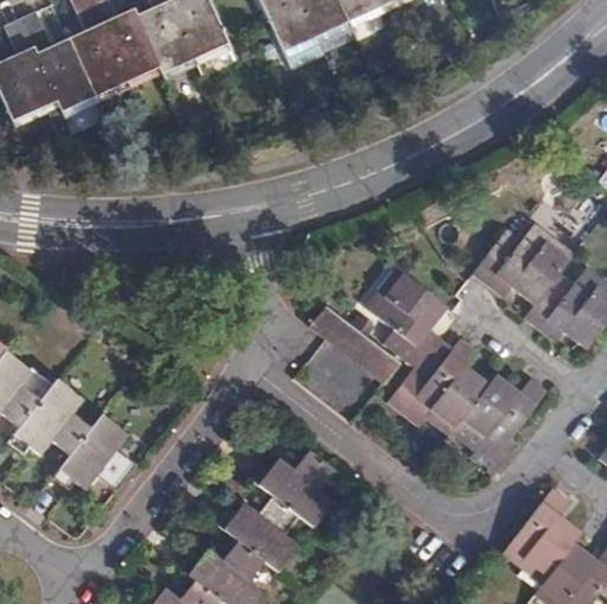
[(69,36),(95,94),(128,80),(92,0),(73,0),(86,29),(69,36)]
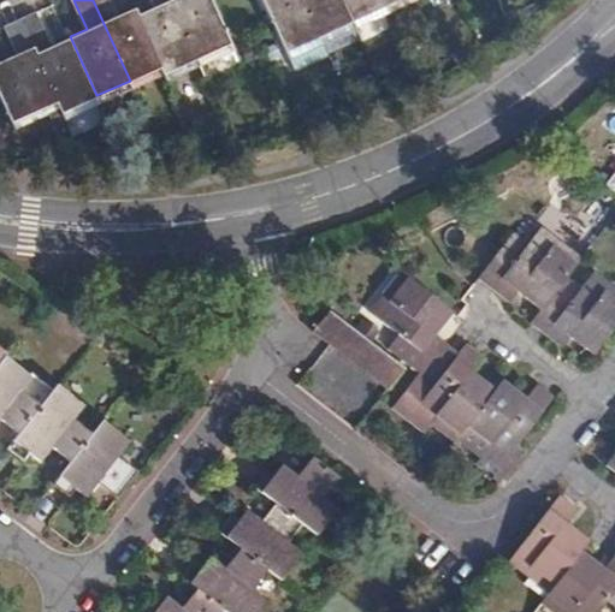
[(93,0),(130,81),(163,66),(140,13),(136,7),(119,15),(112,0),(93,0)]
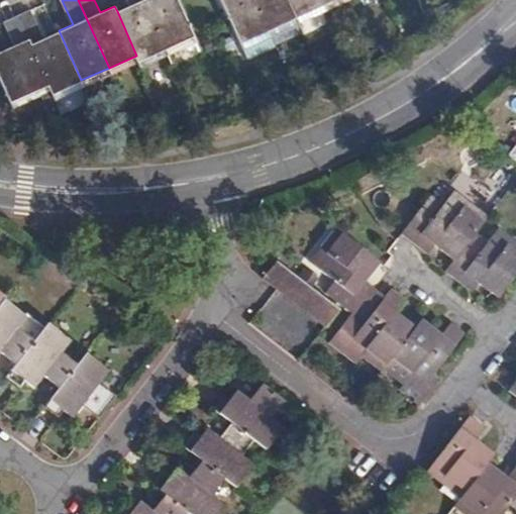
[(117,11),(136,56),(139,61),(167,48),(143,0),(128,0),(130,5),(117,11)]
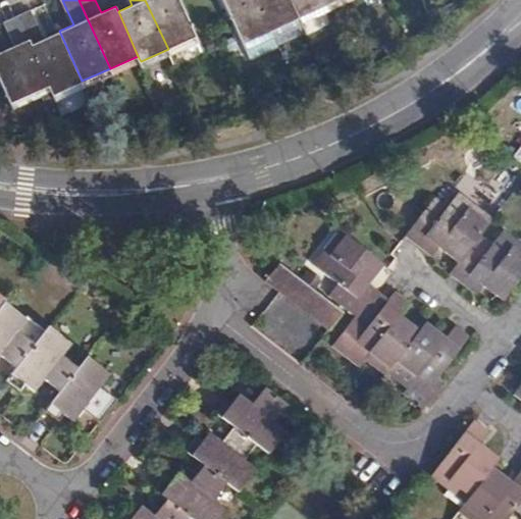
[(145,0),(168,49),(197,37),(179,0),(145,0)]
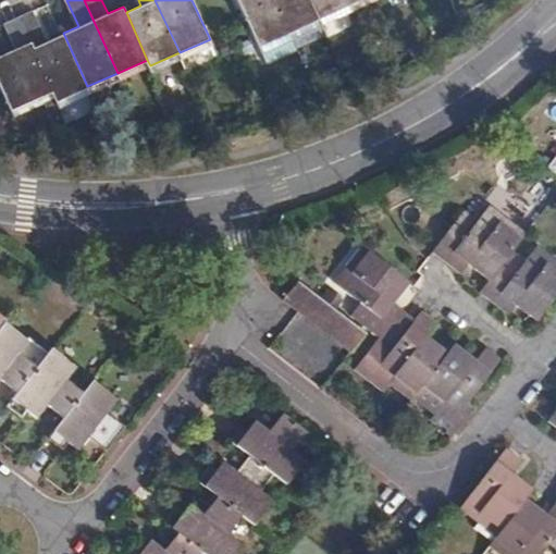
[(293,40),(274,0),(237,0),(263,57),(294,42),(293,40)]
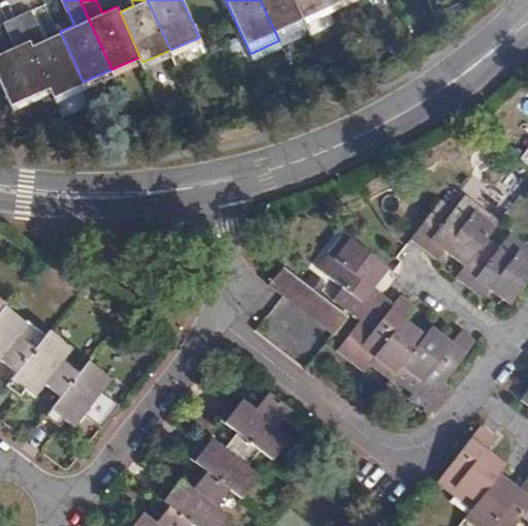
[(260,0),(278,38),(307,25),(303,16),(294,0),(260,0)]
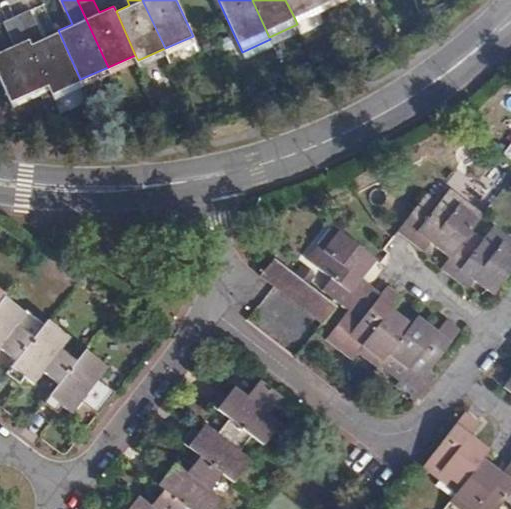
[(285,0),(293,15),(320,3),(319,0),(285,0)]
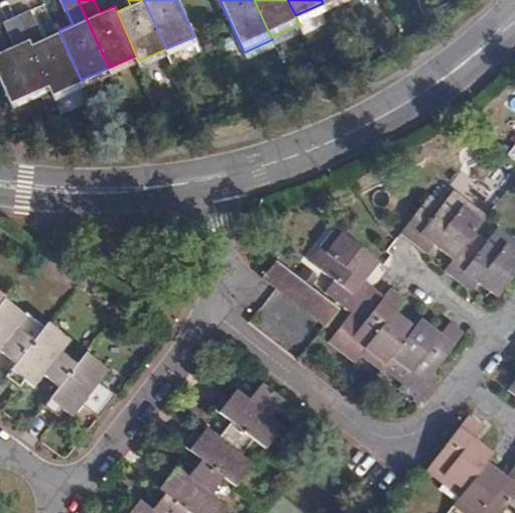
[(31,8),(17,14),(48,83),(52,93),(81,80),(58,30),(44,37),(31,8)]
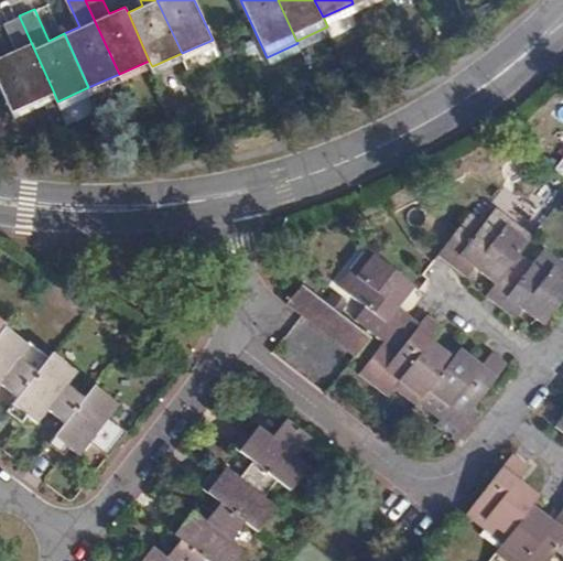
[(0,83),(12,109),(53,90),(19,15),(6,22),(17,47),(0,54),(0,83)]
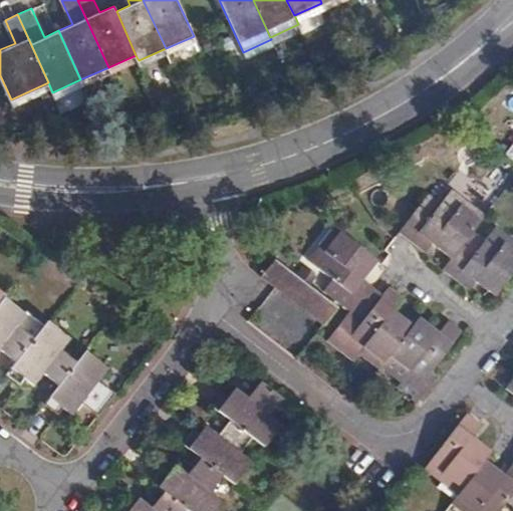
[(480,223),(485,216),(452,191),(447,197),(455,204),(458,201),(466,207),(463,210),(480,223)]
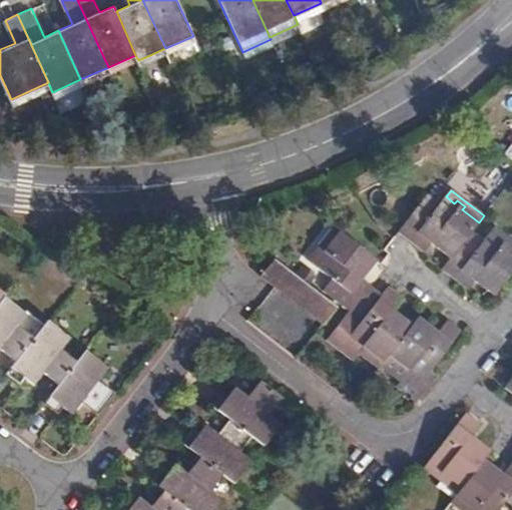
[(471,231),(479,222),(462,209),(465,206),(457,200),(454,203),(446,196),(440,204),(427,194),(399,230),(424,249),(429,242),(433,237),(440,242),(436,248),(450,260),(471,231)]
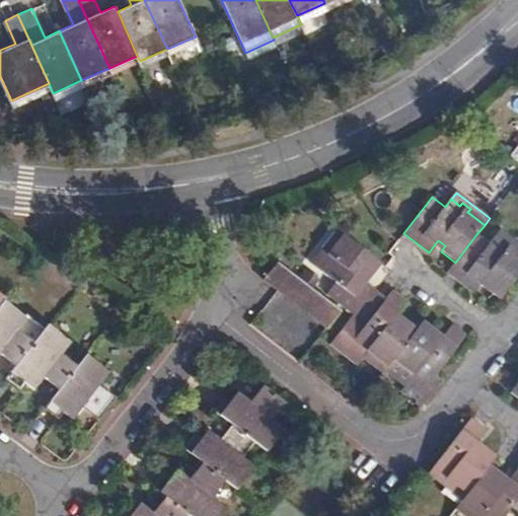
[(346,302),(357,311),(368,320),(387,296),(366,280),(361,276),(366,269),(371,274),(382,260),(342,227),(314,261),(339,281),(330,290),(346,302)]
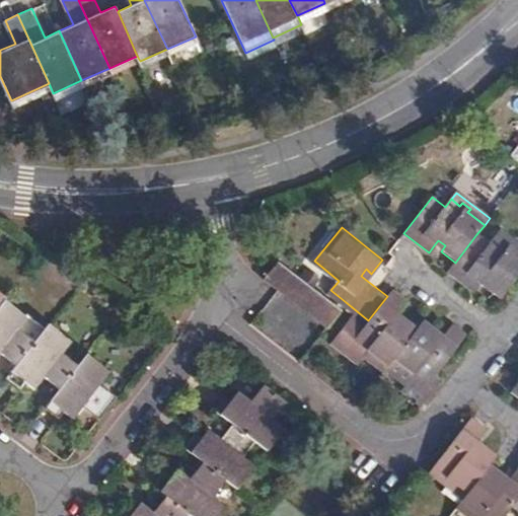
[(510,247),(517,253),(517,241),(502,229),(497,237),(504,242),(507,239),(513,243),(510,247)]
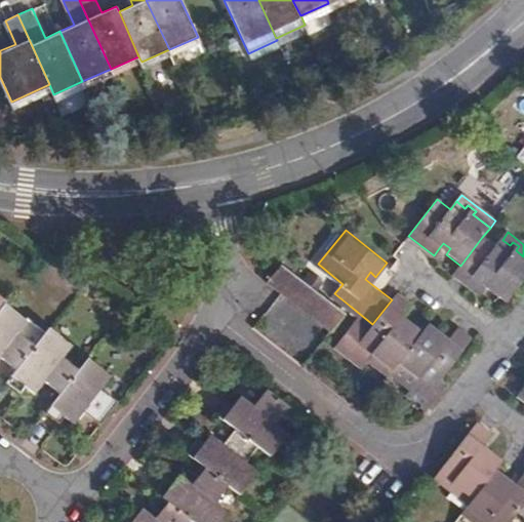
[(460,266),(452,275),(479,295),(485,287),(490,281),(496,286),(492,292),(505,302),(523,276),(523,256),(516,250),(519,246),(513,242),(510,245),(502,240),(496,247),(482,237),(460,266)]
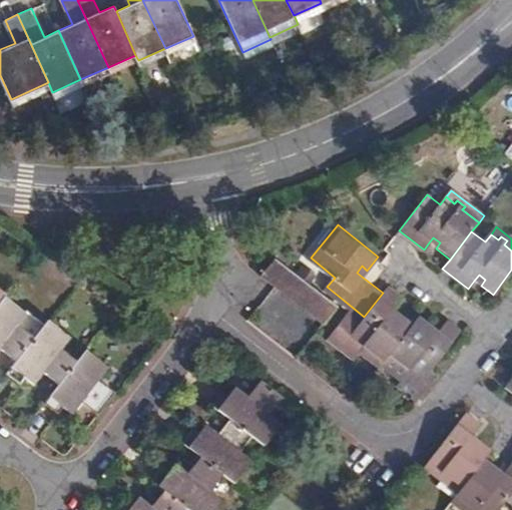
[(433,237),(429,242),(436,248),(440,242),(433,237)]
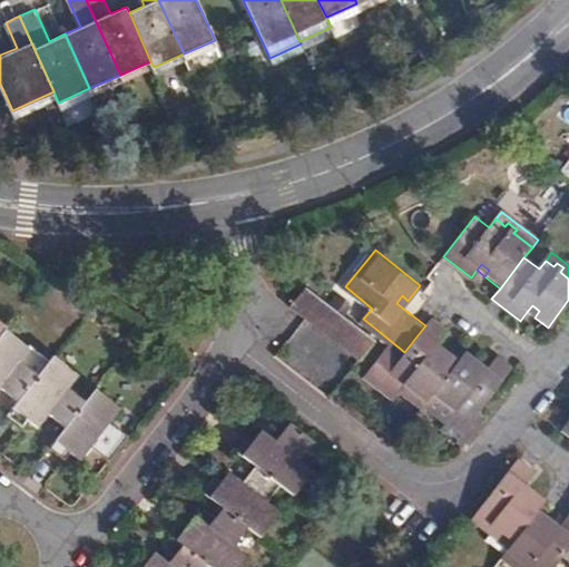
[(307,318),(322,299),(306,286),(292,304),(305,315),(307,318)]
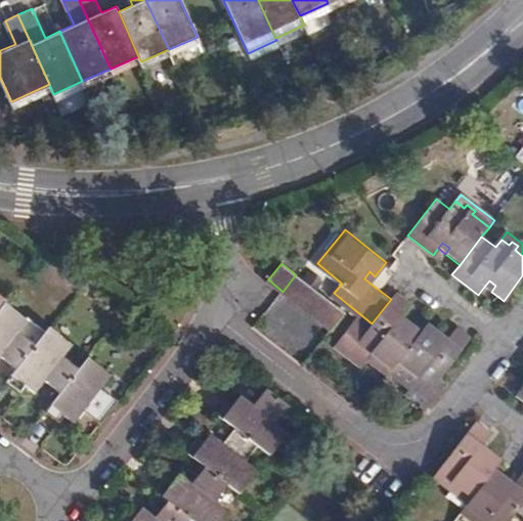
[(364,278),(369,283),(375,276),(369,271),(364,278)]
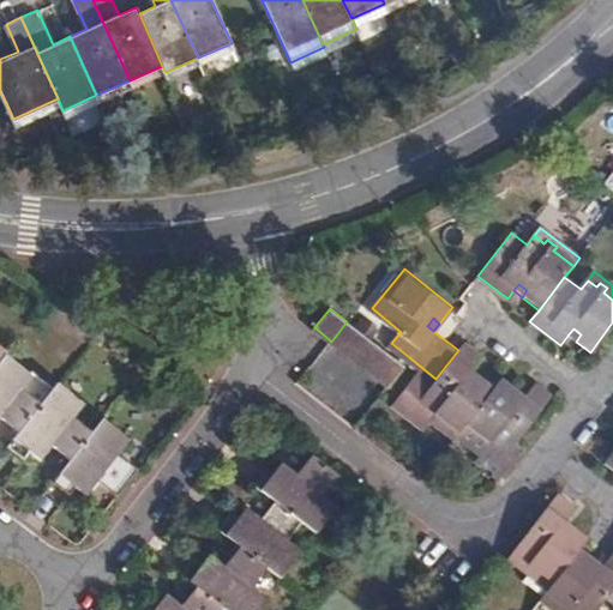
[(382,349),(347,321),(331,342),(298,382),(332,410),(366,368),(382,349)]
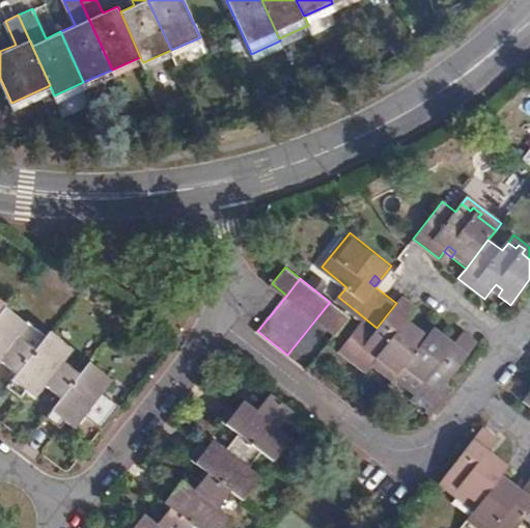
[(496,284),(491,290),(498,296),(502,289),(496,284)]
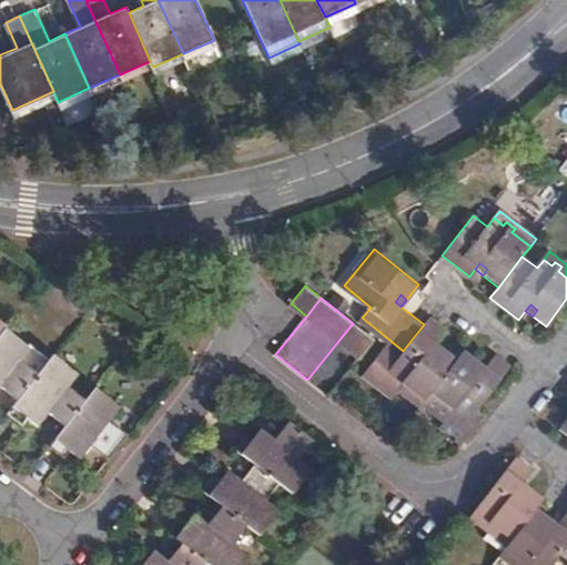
[(434,389),(458,357),(444,346),(439,353),(432,346),(436,341),(446,328),(431,315),(424,324),(403,351),(391,341),(364,375),(392,397),(398,389),(403,382),(425,399),(427,396),(434,389)]
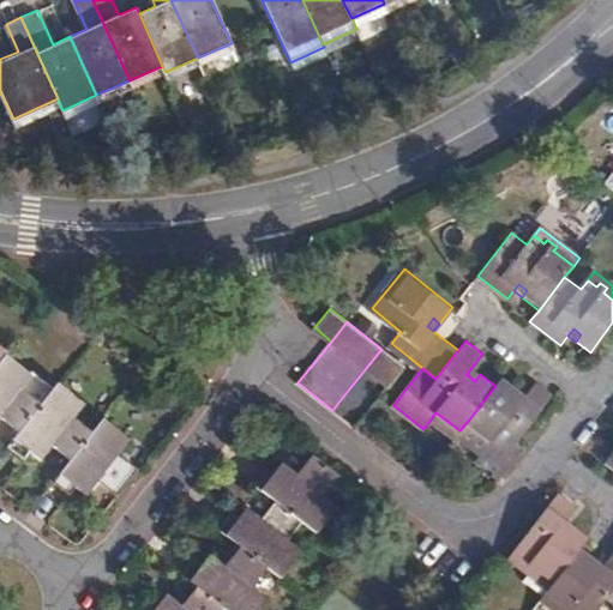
[(388,386),(403,366),(382,349),(366,368),(332,410),(354,428),(359,422),(388,386)]
